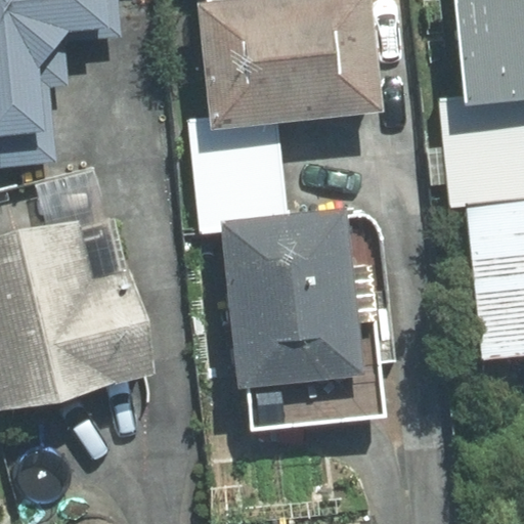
[(0,0),(0,167),(55,163),(48,86),(68,84),(63,41),(122,36),(118,0),(0,0)]
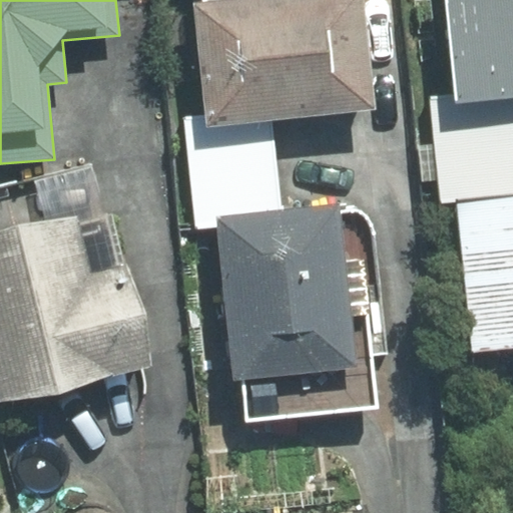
[(190,171),(277,163),(272,120),(380,108),(368,0),(210,0),(198,1),(209,114),(184,116),(190,171)]
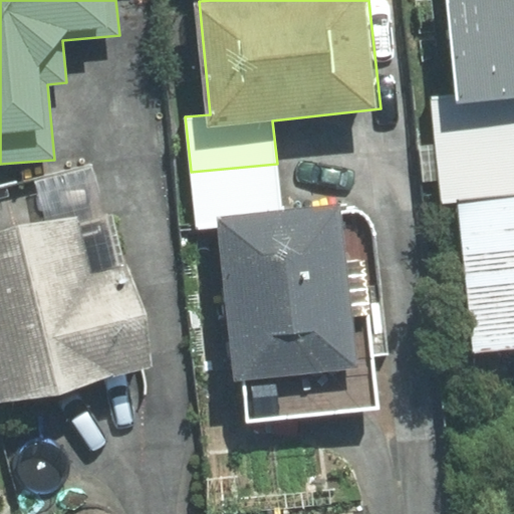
[(433,153),(513,145),(513,0),(446,0),(454,98),(428,100),(433,153)]
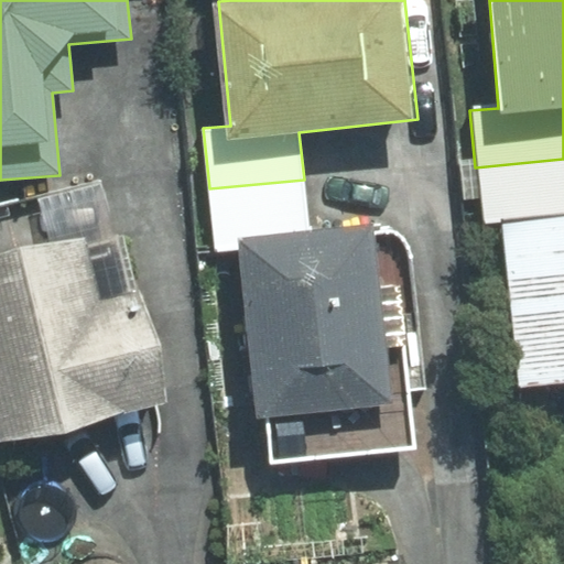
[(563,159),(475,167),(480,225),(500,221),(516,387),(563,382),(563,159)]
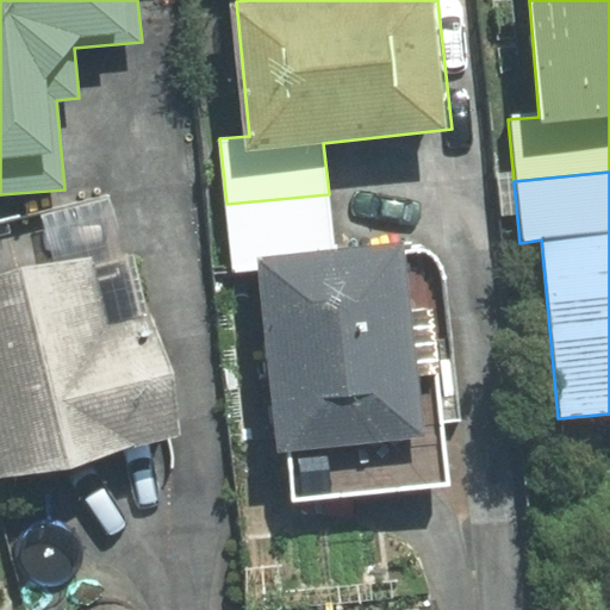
[(329,194),(226,204),(234,272),(262,268),(280,452),(428,437),(408,241),(335,250),(329,194)]
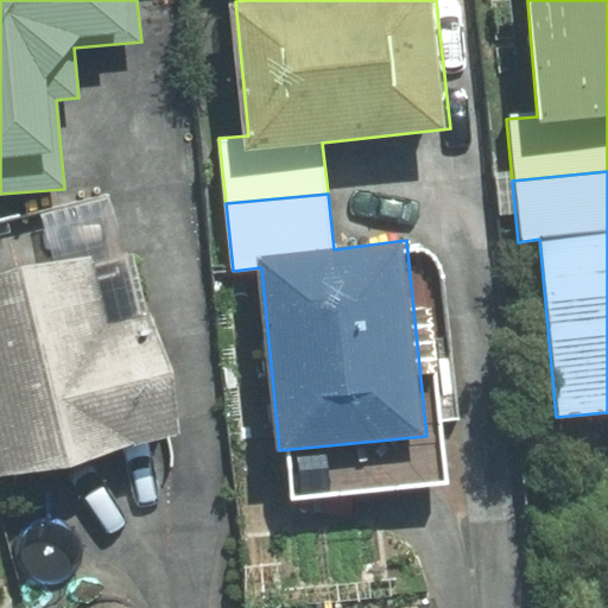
[(0,475),(1,481),(187,435),(156,312),(112,324),(96,259),(0,283),(0,475)]
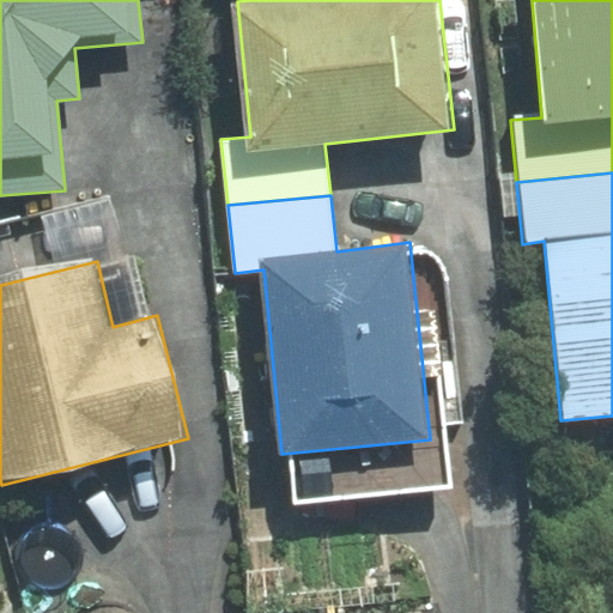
All buildings are outlined.
